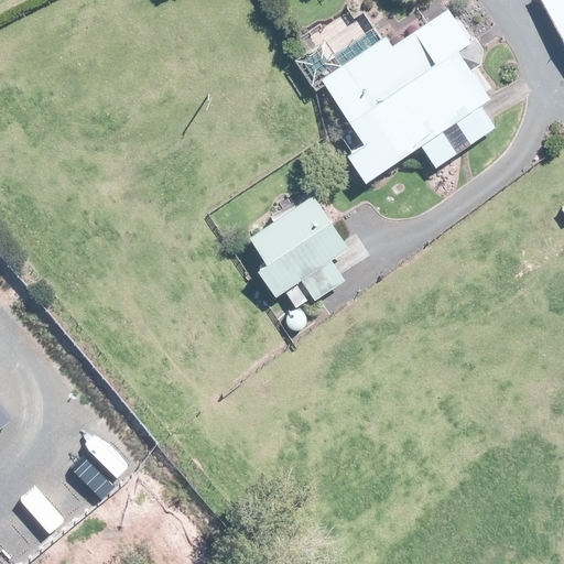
[(563,0),(543,0),(563,38),(563,0)]
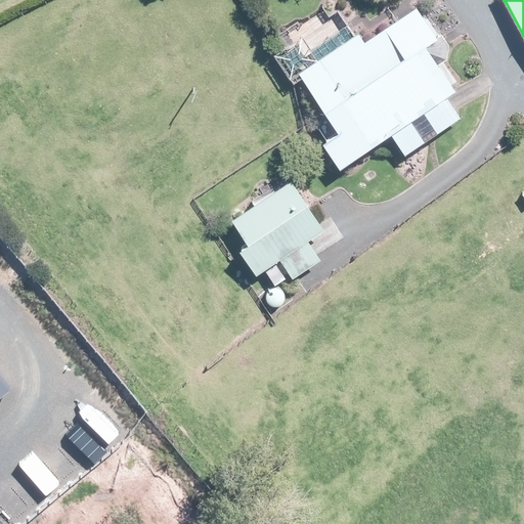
[(447,44),(443,38),(442,36),(438,39),(418,8),(416,10),(395,24),(387,29),(365,44),(361,39),(353,26),(352,24),(349,26),(312,51),(303,37),(289,48),(276,55),(294,83),(303,77),(326,113),(341,133),(329,141),(325,144),(341,169),(393,134),(406,155),(462,119),(454,108),(447,97),(456,92),(439,64),(443,62),(446,59),(449,46),(447,44)]
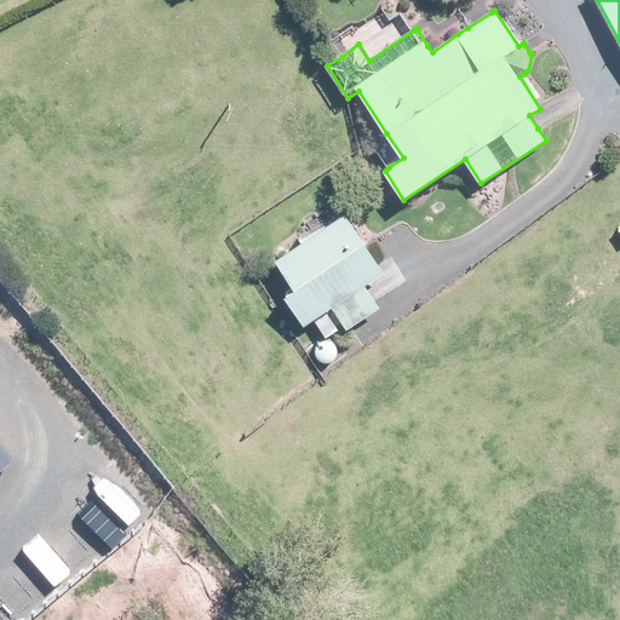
[(380,308),(377,302),(366,286),(385,274),(346,216),(277,260),(297,291),(287,297),(305,326),(334,306),(349,329),(352,326),(380,308)]
